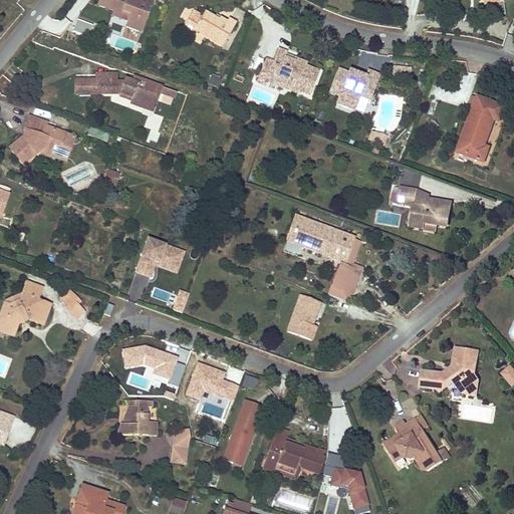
[(100,0),(99,4),(115,10),(114,13),(130,19),(126,27),(142,32),(154,0),(100,0)]
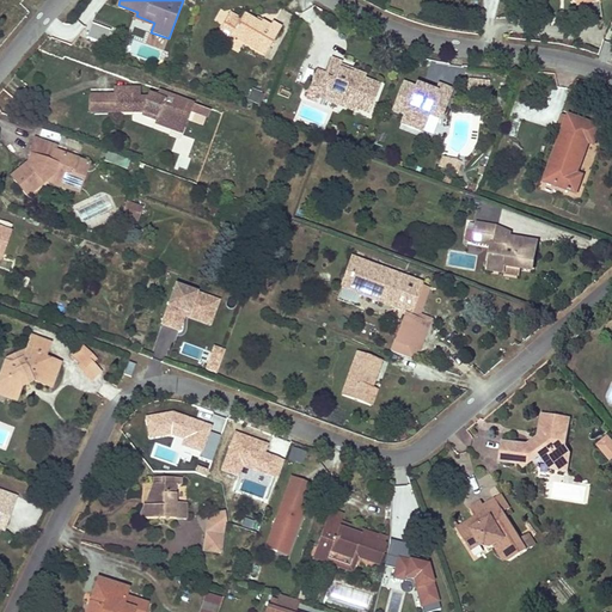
[(273,23),(271,25),(270,26),(262,22),(259,25),(245,16),(243,19),(232,12),(219,35),(230,41),(233,35),(265,55),(282,29),(273,23)]
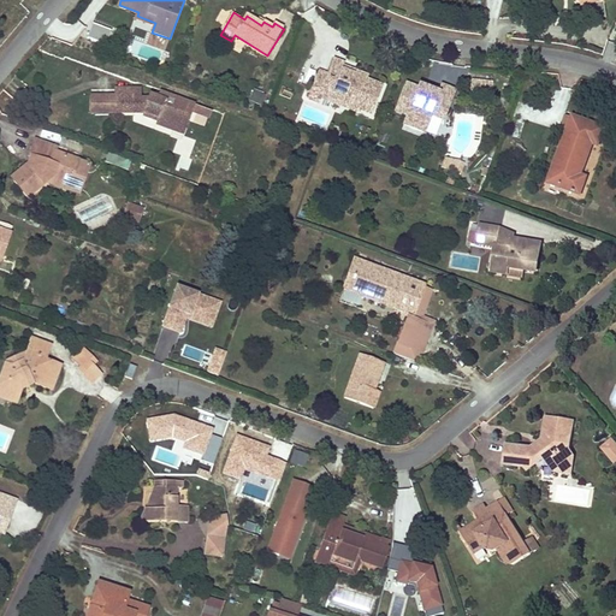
[(89,37),(100,42),(106,28),(94,23),(89,37)]
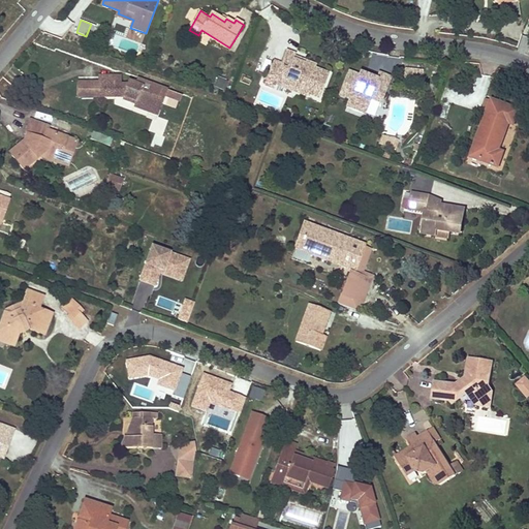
[(319,98),(329,73),(314,68),(293,60),(294,57),(296,54),(286,51),(281,64),(277,73),(286,78),(284,84),(307,93),(319,98)]
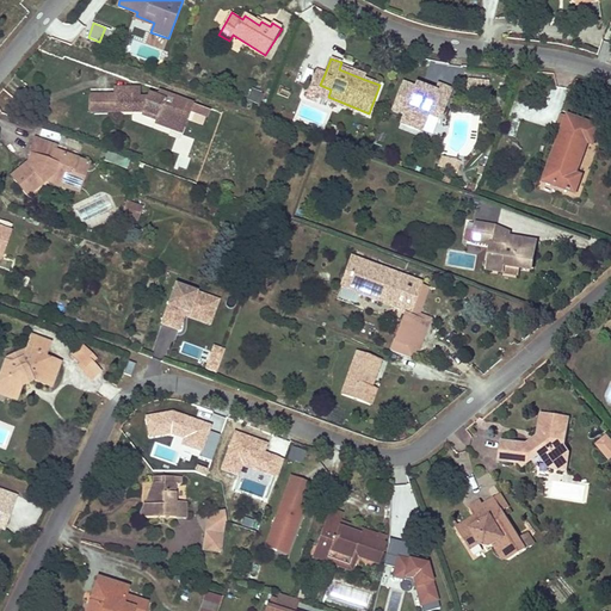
[(363,79),(364,75),(340,66),(339,69),(363,79)]
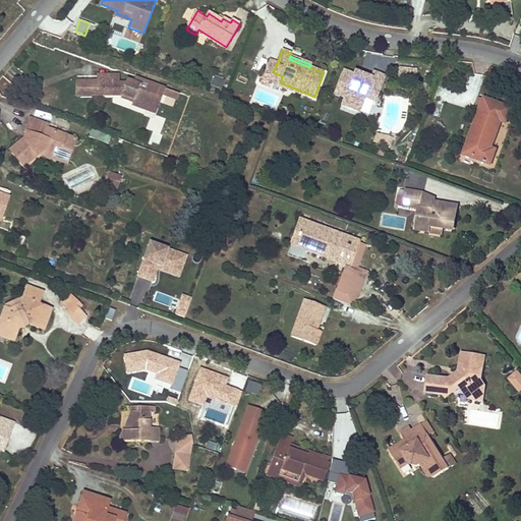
[(273,72),(277,63),(270,60),(264,74),(272,77),(273,72)]
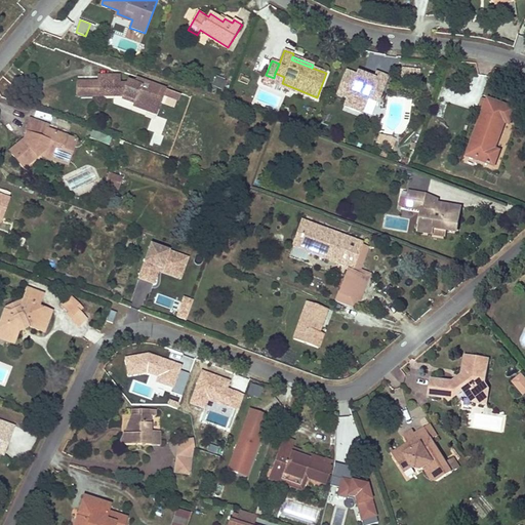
[(419,68),(402,68),(402,78),(419,78),(419,68)]
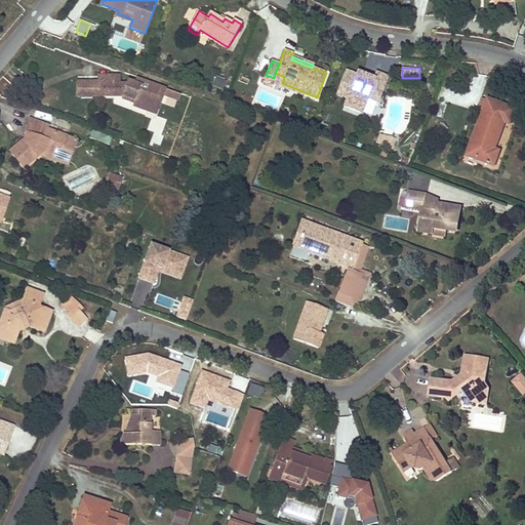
[(356,75),(347,72),(338,93),(349,97),(346,105),(361,111),(366,97),(378,102),(389,77),(376,72),(373,78),(358,72),(356,75)]
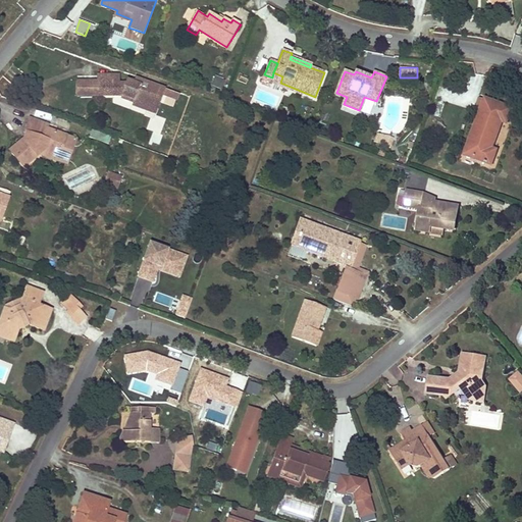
[(282,76),(273,72),(272,77),(270,83),(302,96),(303,92),(280,83),(282,76)]
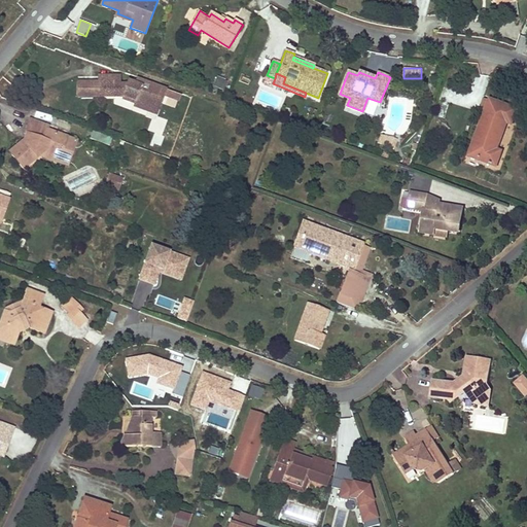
[(120,75),(99,75),(98,79),(79,79),(79,96),(98,96),(123,96),(121,98),(134,103),(135,101),(154,107),(159,94),(164,96),(166,90),(142,80),(140,85),(134,83),(128,81),(127,83),(120,83),(120,75)]
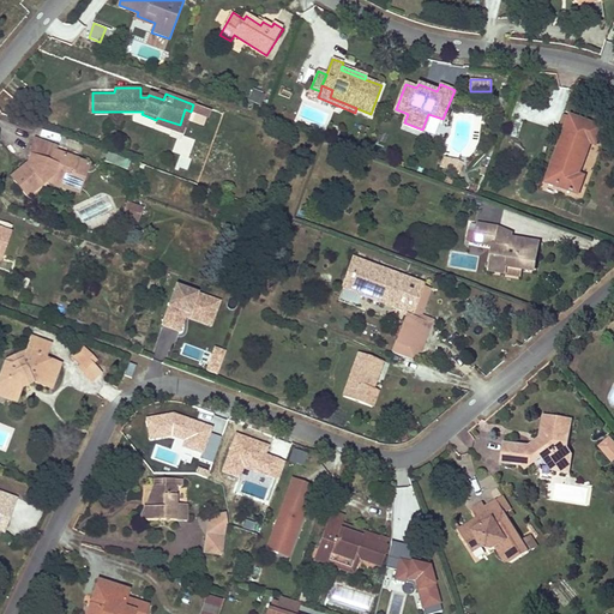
[(258,106),(265,95),(253,88),(247,100),(258,106)]
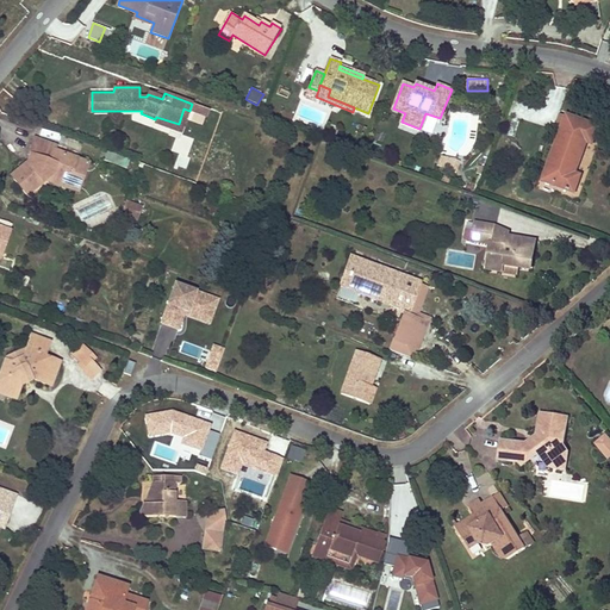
[(181,132),(190,111),(184,109),(179,124),(156,117),(155,119),(154,122),(181,132)]
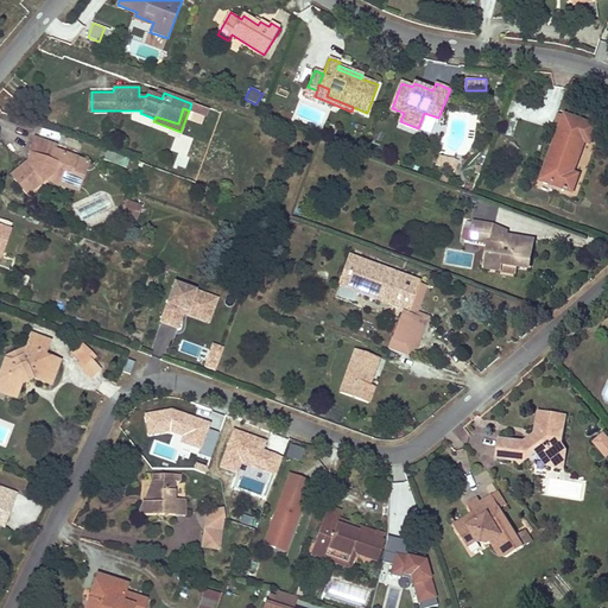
[(571,191),(575,183),(578,175),(572,172),(584,140),(590,143),(596,126),(564,114),(564,116),(559,128),(542,175),(553,179),(552,184),(571,191)]
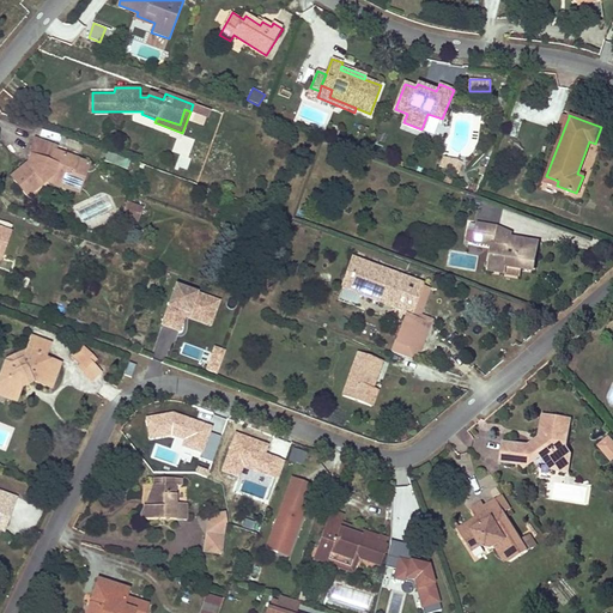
[(558,127),(564,129),(569,117),(563,115),(558,127)]
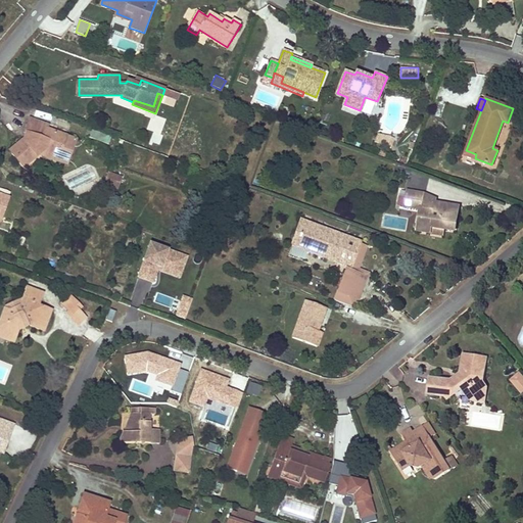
[(11,151),(26,168),(40,154),(45,150),(60,156),(67,137),(47,130),(49,126),(31,119),(26,133),(31,135),(29,140),(26,138),(11,151)]
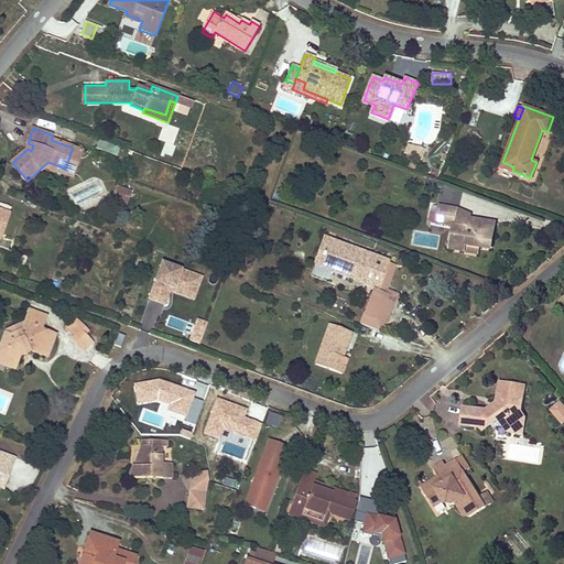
[(407,147),(404,155),(419,161),(422,150),(407,147)]
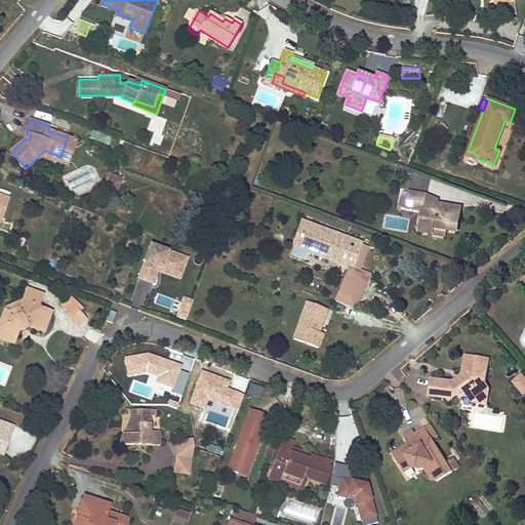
[(68,164),(76,140),(68,137),(61,157),(58,161),(68,164)]
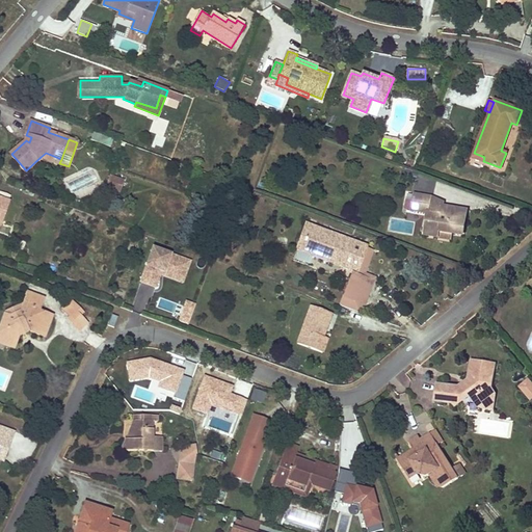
[(41,157),(59,163),(61,159),(46,153),(41,157)]
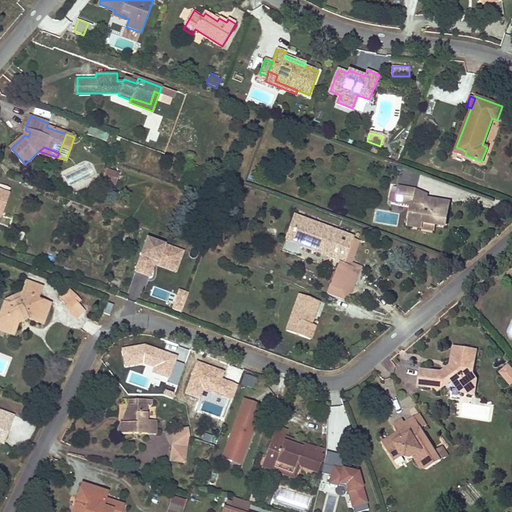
[(103,180),(115,185),(119,173),(107,169),(103,180)]
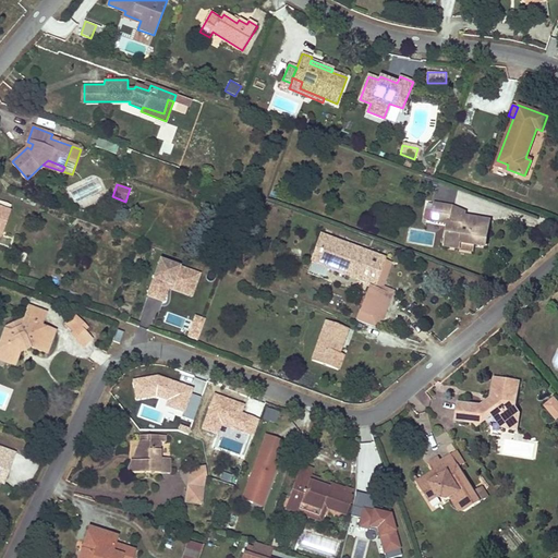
[(486,246),(487,237),(489,227),(478,226),(480,218),(470,217),(469,220),(464,219),(465,211),(456,207),(435,204),(433,220),(450,222),(446,246),(460,249),(460,242),(474,244),(486,246)]
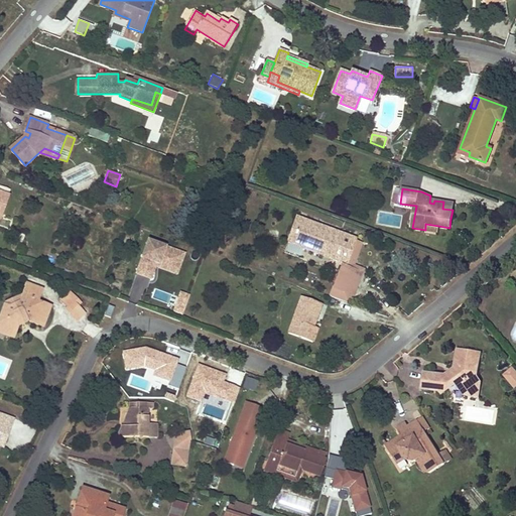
[(0,213),(1,214),(8,196),(0,192),(0,213)]
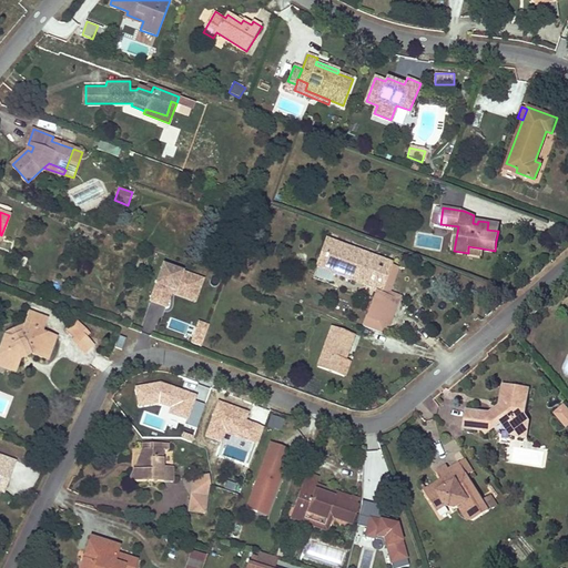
[(383,292),(393,265),(394,263),(328,239),(318,267),(379,291),(383,292)]
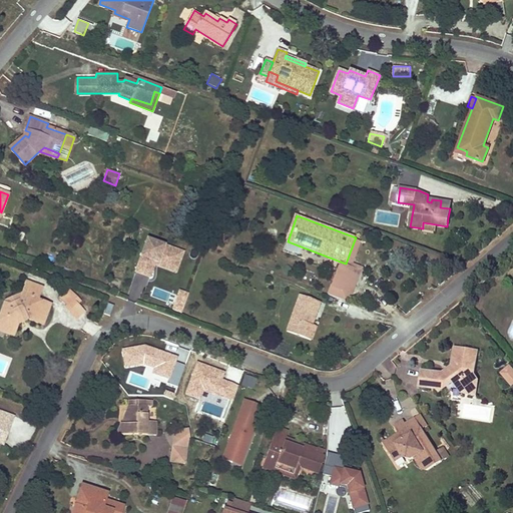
[(168,246),(147,239),(140,262),(155,267),(160,269),(168,246)]
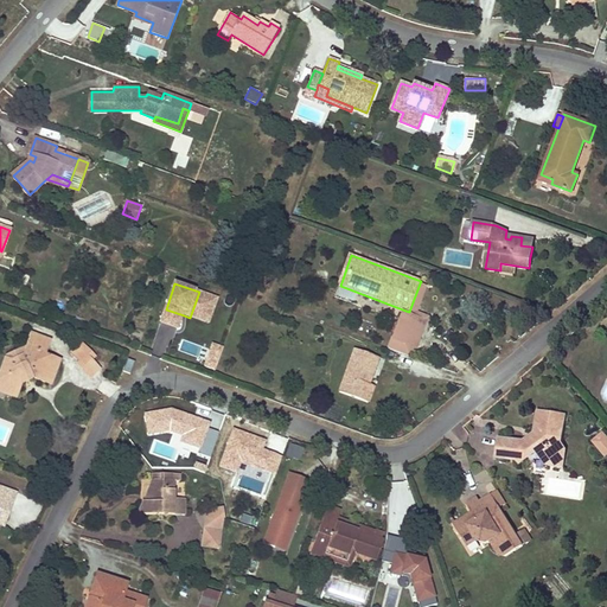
[(420,314),(429,287),(420,283),(409,312),(406,311),(404,314),(421,320),(408,356),(414,352),(427,317),(420,314)]
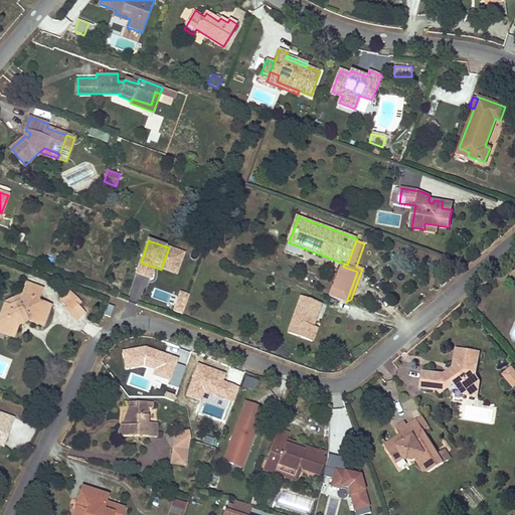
[(184,253),(169,247),(161,270),(177,276),(184,253)]
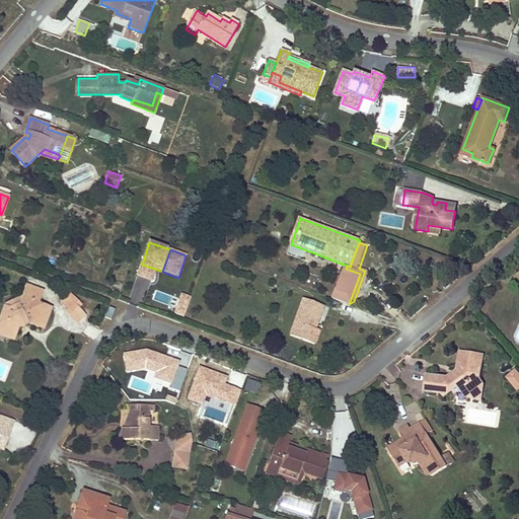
[(157,270),(142,265),(138,277),(152,283),(157,270)]
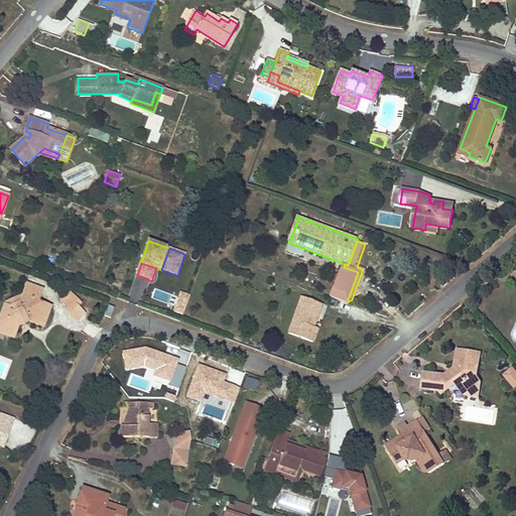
[(344,267),(342,266),(331,296),(347,302),(358,272),(344,267)]
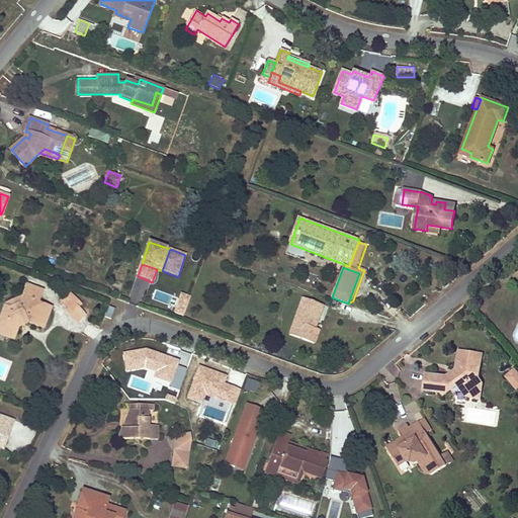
[(137,277),(130,298),(141,301),(148,281),(137,277)]
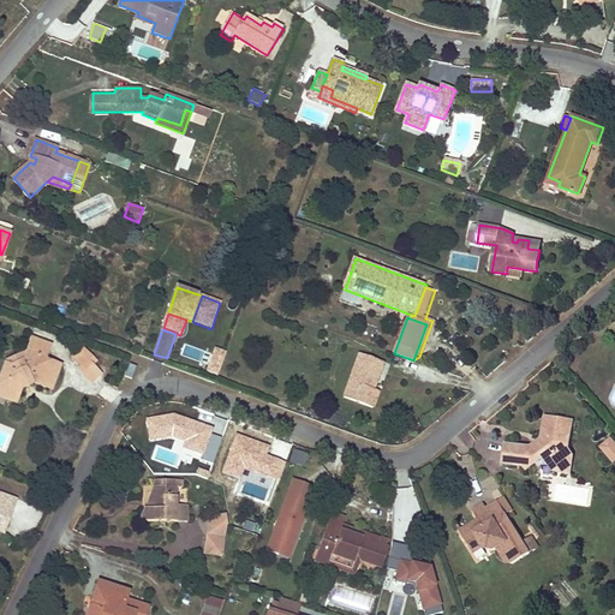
[(23,387),(22,384),(29,381),(30,383),(52,390),(60,368),(40,359),(41,357),(45,359),(51,345),(33,338),(27,356),(24,362),(12,366),(5,364),(0,377),(0,389),(10,393),(7,400),(17,402),(23,387)]
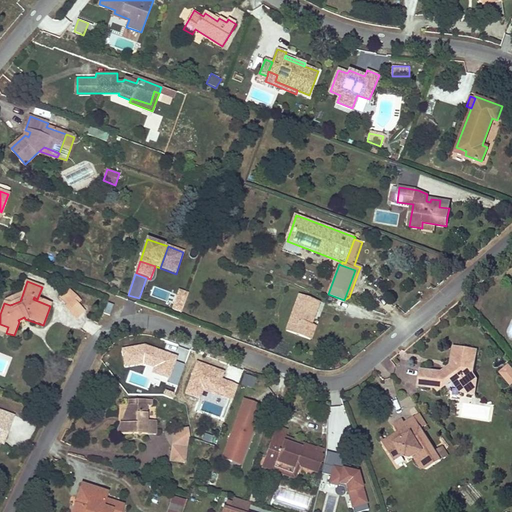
[(188,292),(179,289),(172,310),(181,312),(188,292)]
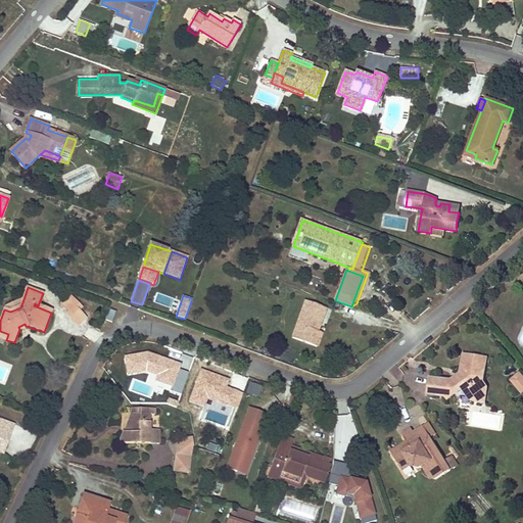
[(18,300),(6,306),(4,310),(10,312),(20,307),(22,302),(18,300)]
